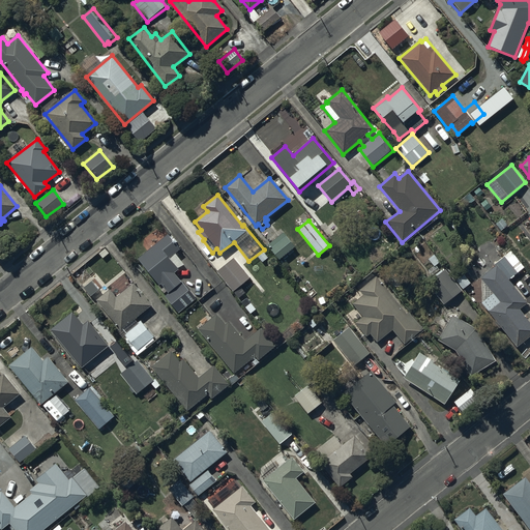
[(267,245),(280,260),(295,247),(284,233),(267,245)]
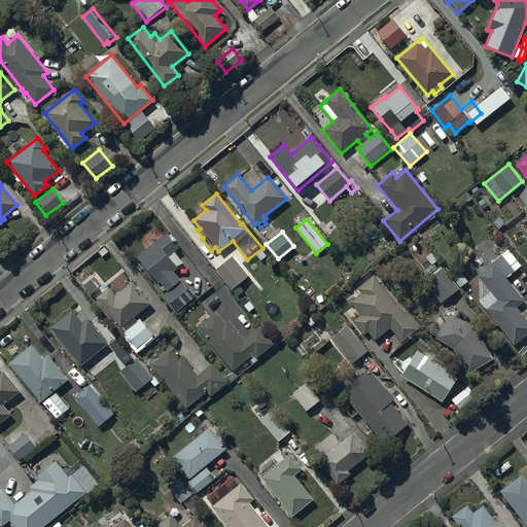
[(179,247),(168,234),(137,257),(159,284),(161,283),(168,291),(166,292),(180,310),(195,297),(173,273),(178,269),(168,256),(179,247)]
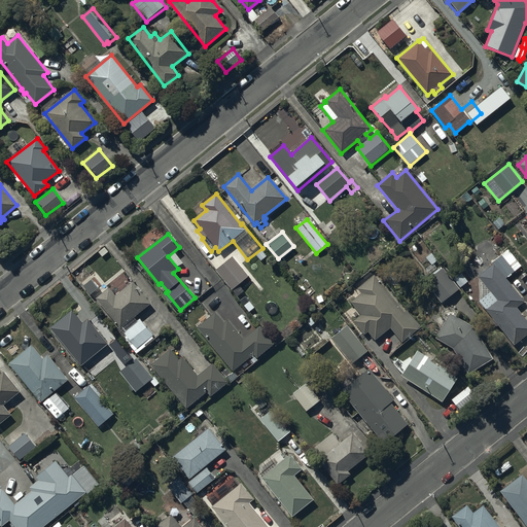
[(479,278),(479,302),(493,318),(491,320),(497,327),(498,326),(515,345),(526,335),(526,320),(517,308),(525,302),(508,282),(516,276),(514,273),(522,267),(508,249),(491,262),(493,265),(478,277),(479,278)]
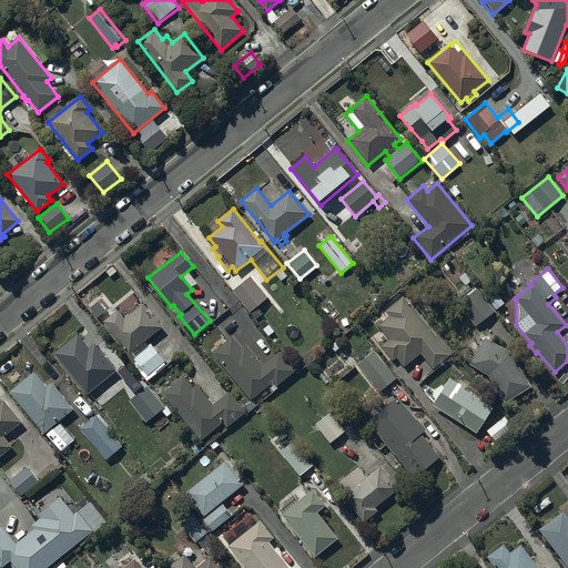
[(267,298),(250,277),(233,292),(250,313),(267,298)]
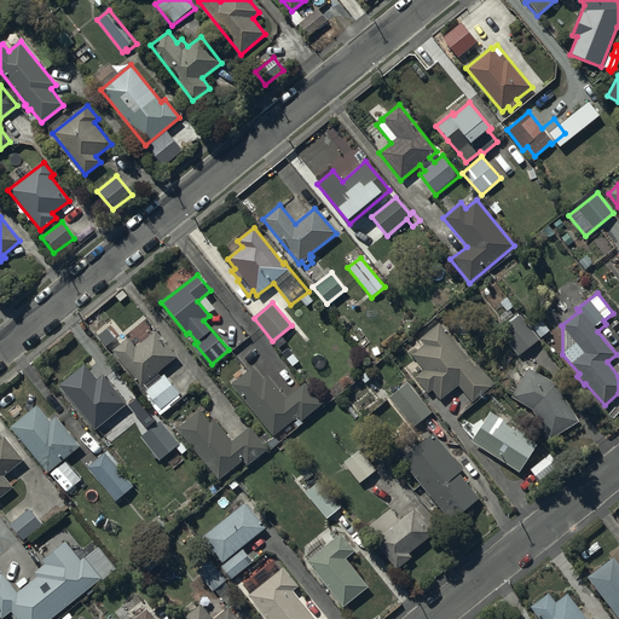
[(498,330),(519,357),(541,339),(520,313),(498,330)]
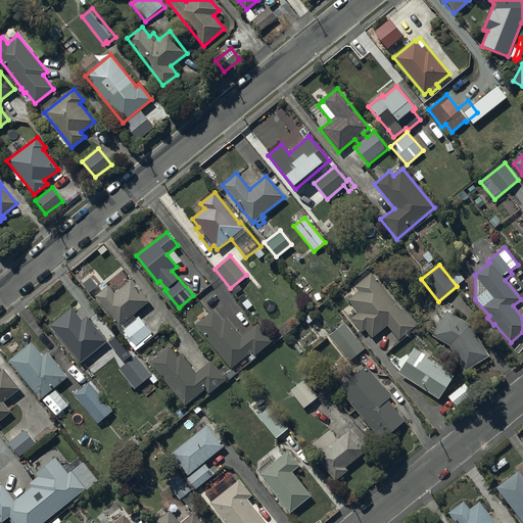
[(85,267),(76,274),(84,282),(92,275),(85,267)]
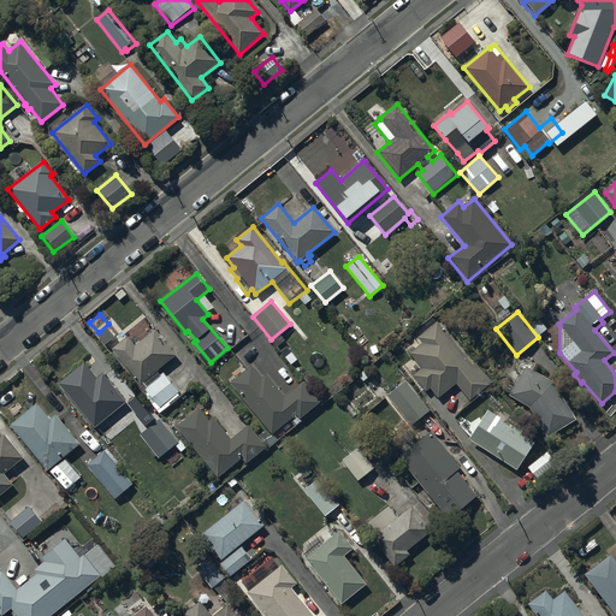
[(421,368),(413,375),(426,392),(430,389),(438,398),(456,384),(471,401),(493,383),(477,362),(473,365),(438,320),(418,337),(422,343),(409,353),(421,368)]
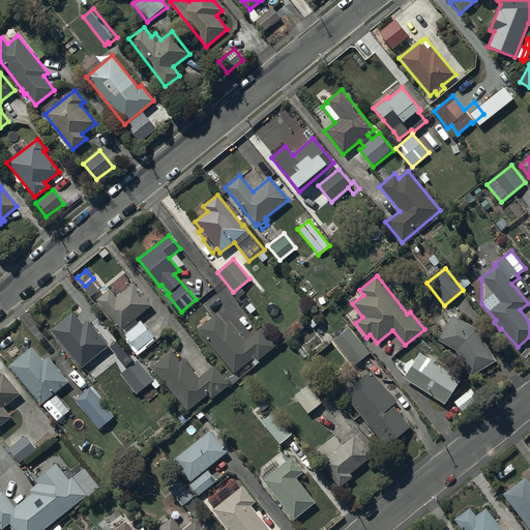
[(97,300),(121,331),(122,330),(124,333),(138,351),(154,337),(142,321),(139,324),(136,319),(152,306),(135,283),(115,297),(110,291),(97,300)]
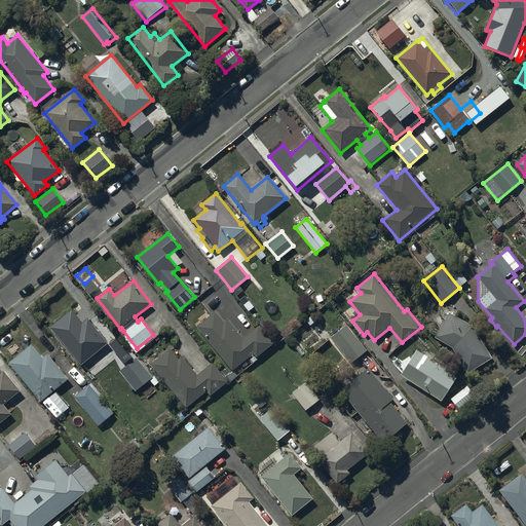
[(72,309),(49,328),(80,366),(108,343),(88,318),(83,324),(72,309)]
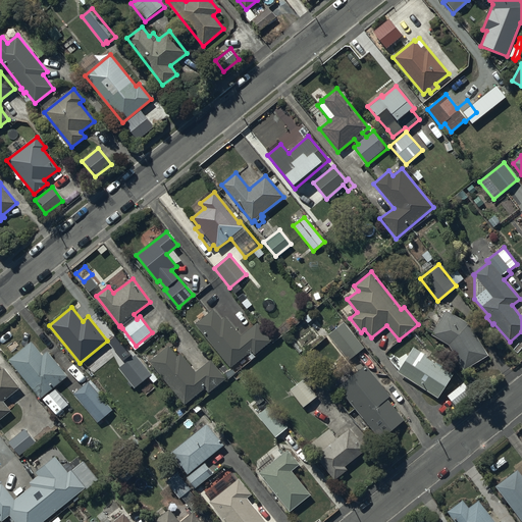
[(470,323),(446,310),(431,335),(449,345),(464,371),(488,356),(470,323)]
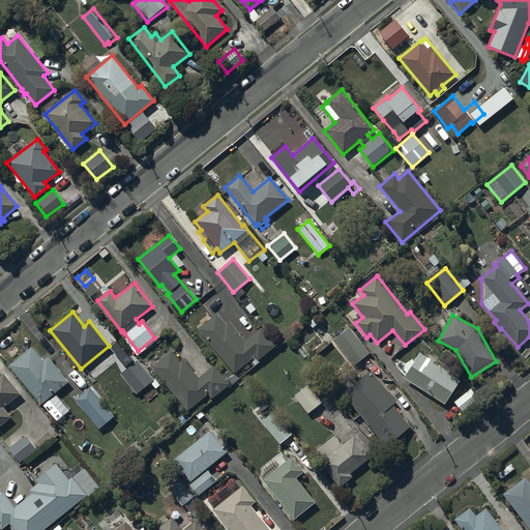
[(218,317),(201,331),(236,376),(257,359),(260,363),(278,349),(263,329),(245,344),(231,325),(227,328),(218,317)]
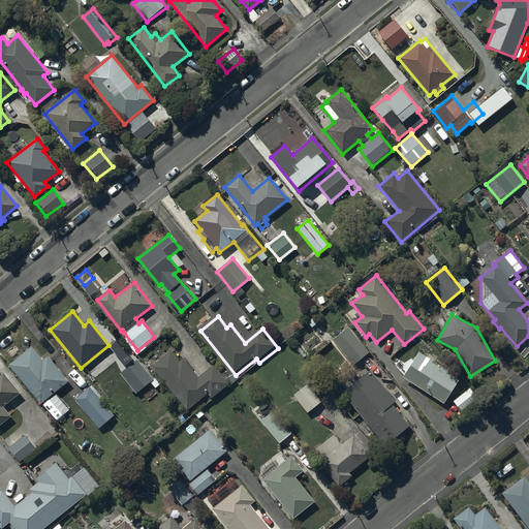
[(348,327),(332,340),(353,367),(369,352),(348,327)]
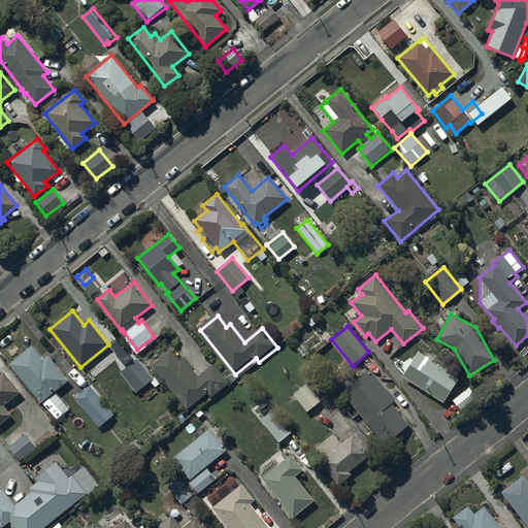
[(32,345),(9,364),(41,403),(68,382),(47,356),(43,360),(32,345)]
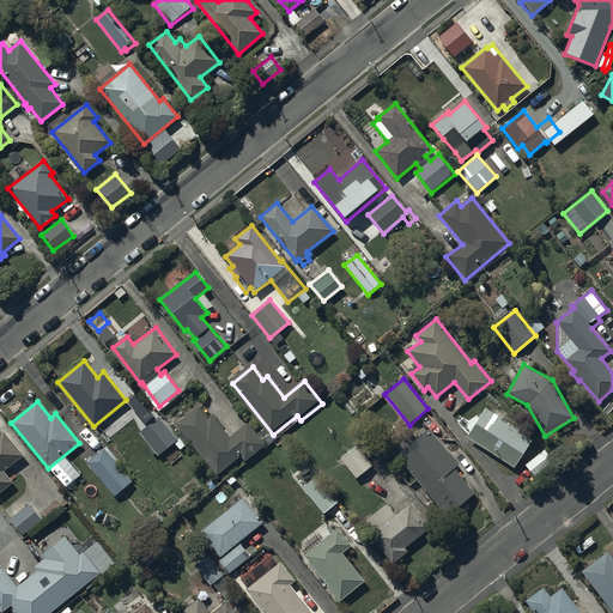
[(200,408),(177,426),(219,479),(243,460),(247,465),(268,448),(250,426),(231,441),(214,419),(211,422),(200,408)]
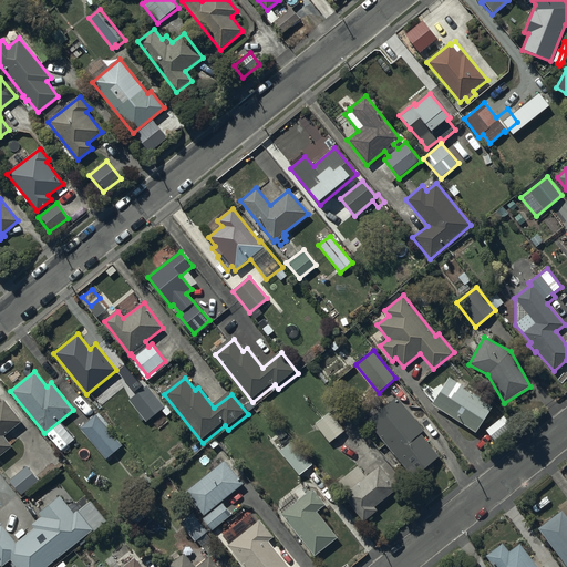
[(450,378),(432,404),(476,433),(493,406),(450,378)]
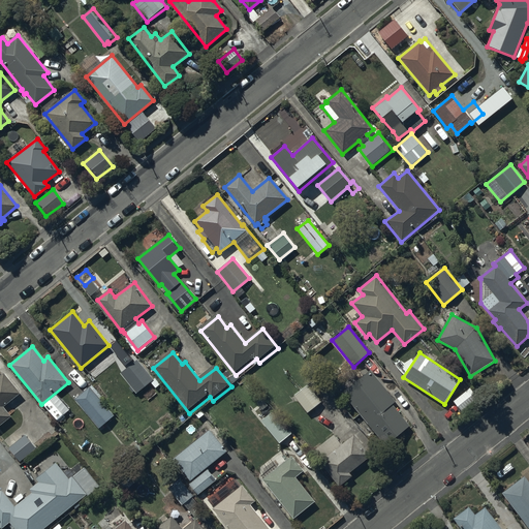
[(153,379),(137,360),(120,373),(130,386),(129,389),(132,393),(134,392),(136,394),(153,379)]
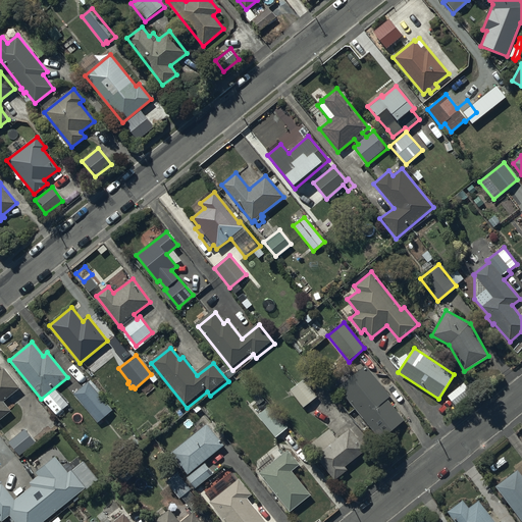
[(366,365),(337,387),(379,440),(405,421),(387,399),(390,397),(366,365)]
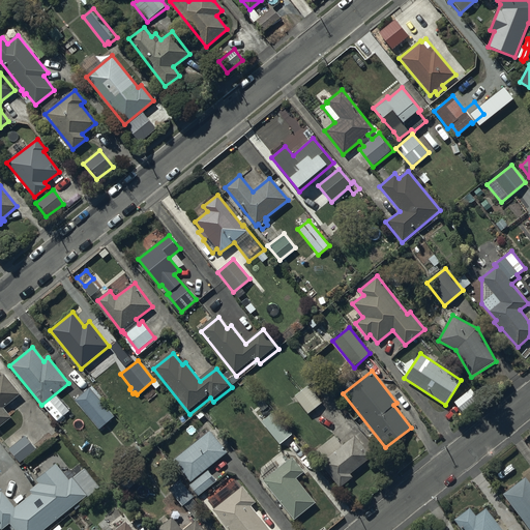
[(0,425),(11,418),(3,408),(20,394),(4,375),(0,377),(0,425)]
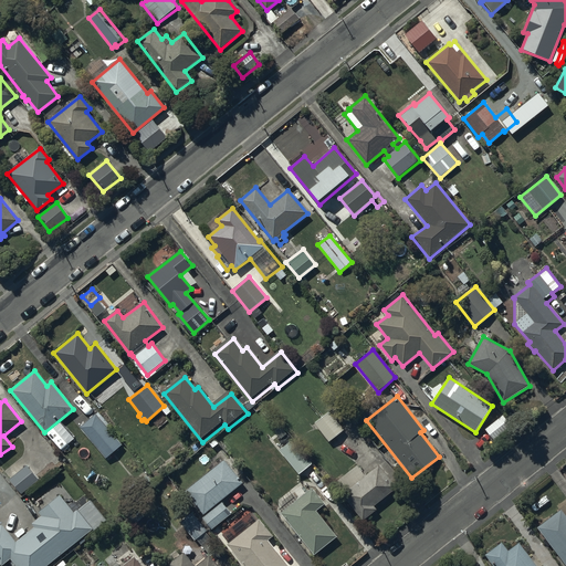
[(331,411),(329,412),(314,423),(328,442),(344,430),(331,411)]
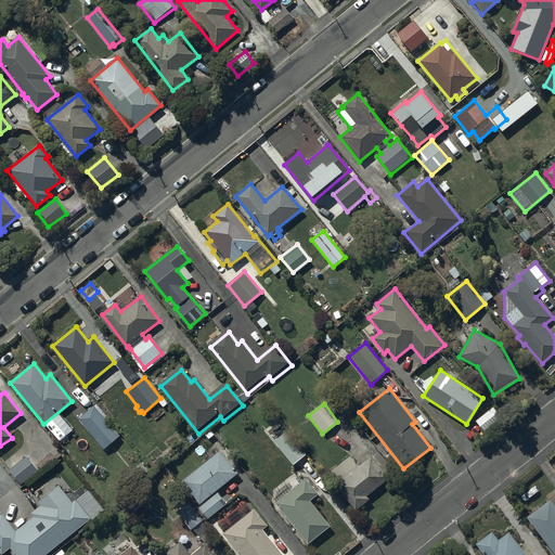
[(78,418),(103,450),(119,437),(107,422),(110,420),(95,404),(78,418)]
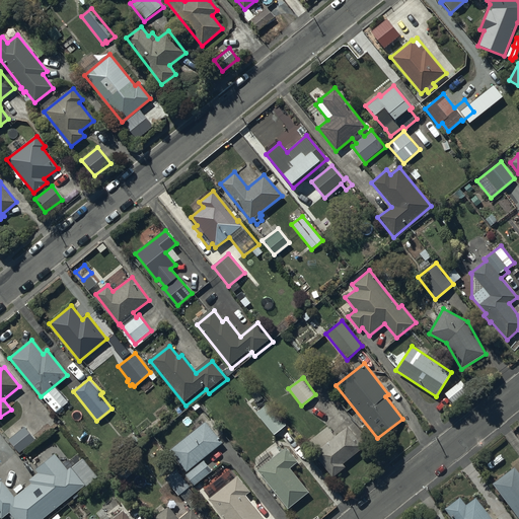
[(460,381),(445,393),(453,403),(468,391),(460,381)]
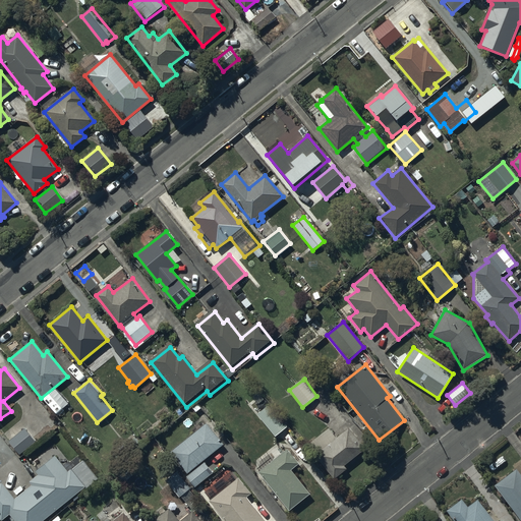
[(288,426),(270,404),(257,415),(275,438),(288,426)]
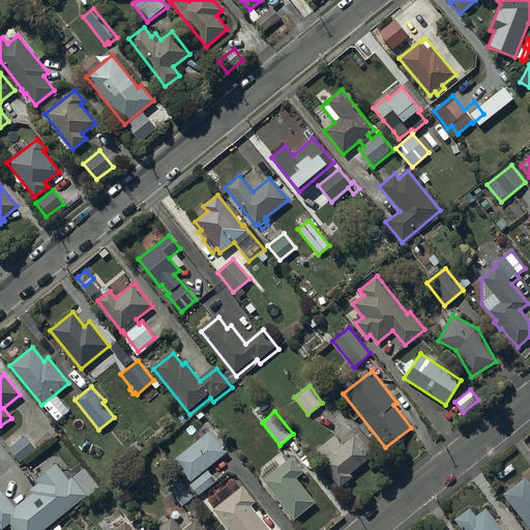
[(227,453),(210,431),(174,460),(192,483),(189,486),(198,496),(217,480),(208,468),(227,453)]
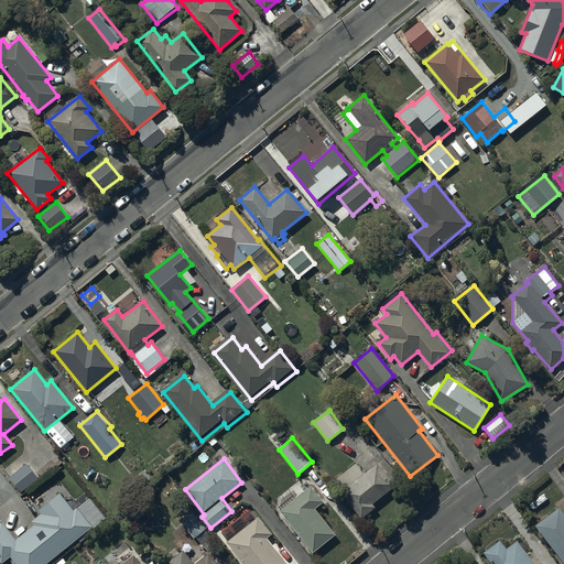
[(28,464),(26,464),(9,478),(21,492),(39,478),(28,464)]
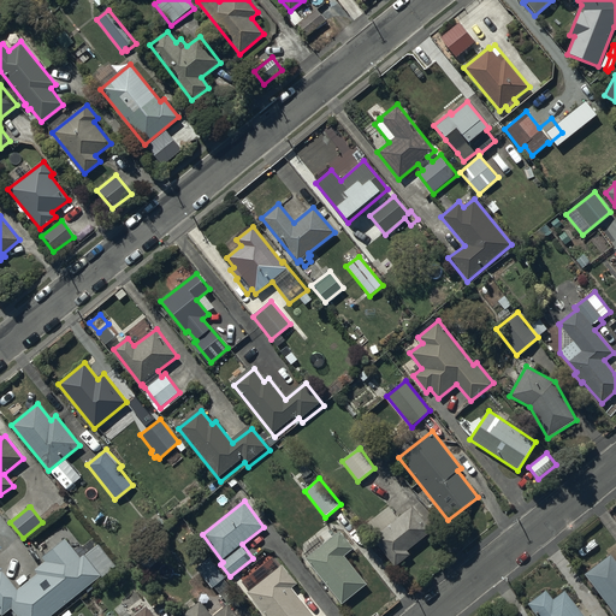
[(372,538),(395,567),(410,555),(407,551),(432,531),(413,507),(397,519),(389,507),(365,526),(373,537),(372,538)]
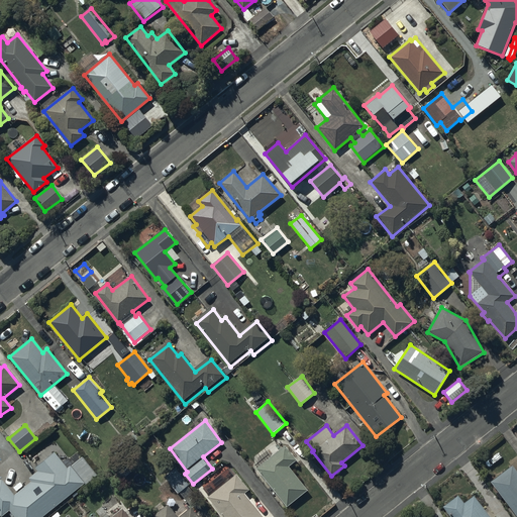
[(297,460),(285,445),(256,469),(287,507),(308,491),(289,467),(297,460)]
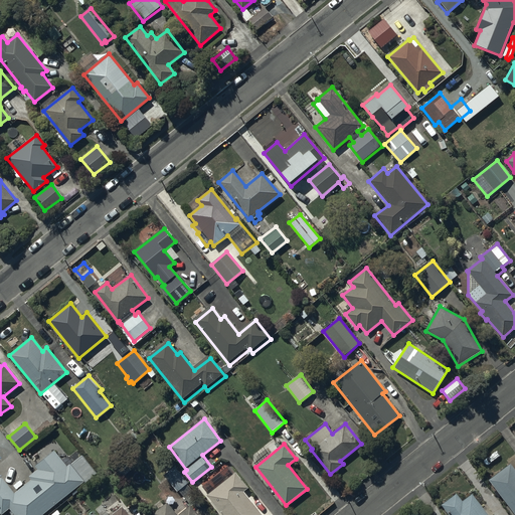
[(9,505),(17,514),(38,514),(86,479),(71,460),(67,464),(54,448),(35,463),(38,466),(29,473),(31,476),(14,489),(2,474),(0,475),(0,510),(1,511),(9,505)]
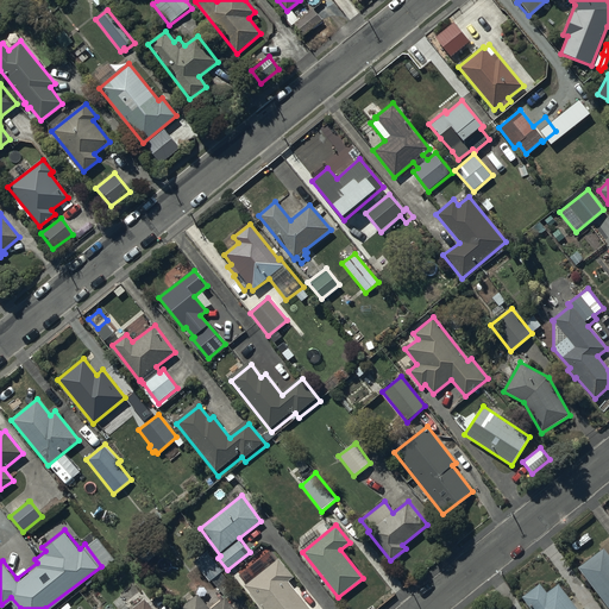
[(144,541),(133,551),(146,564),(156,554),(144,541)]
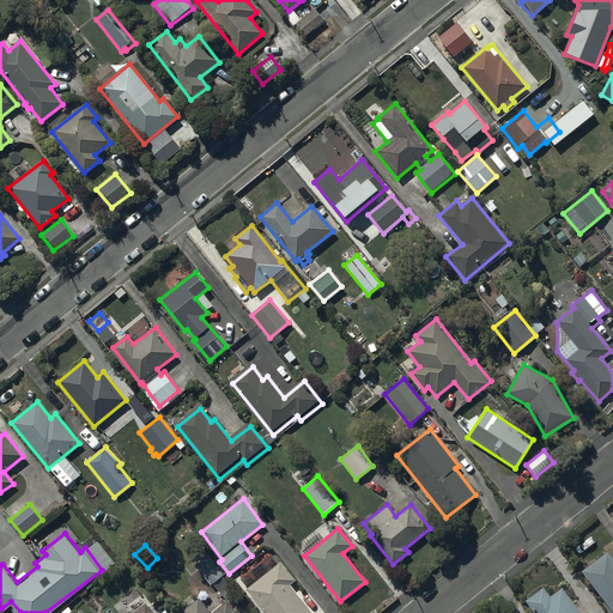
[(612,612),(612,558),(608,551),(581,571),(612,612)]
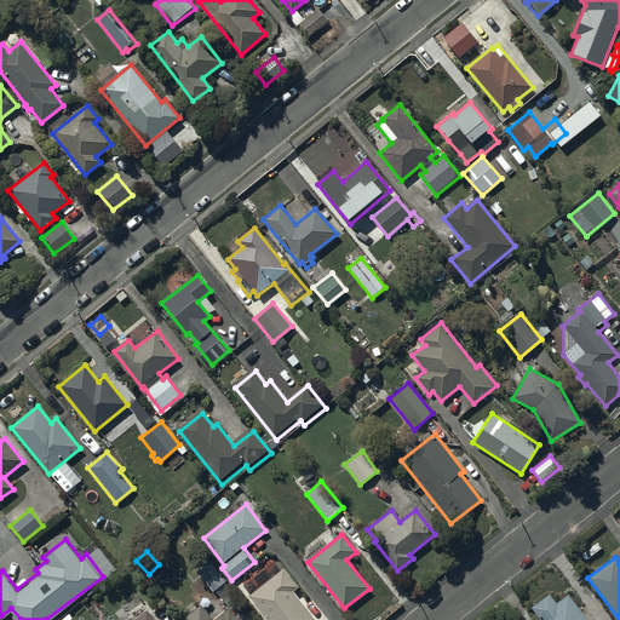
[(211,562),(197,573),(213,592),(228,581),(211,562)]
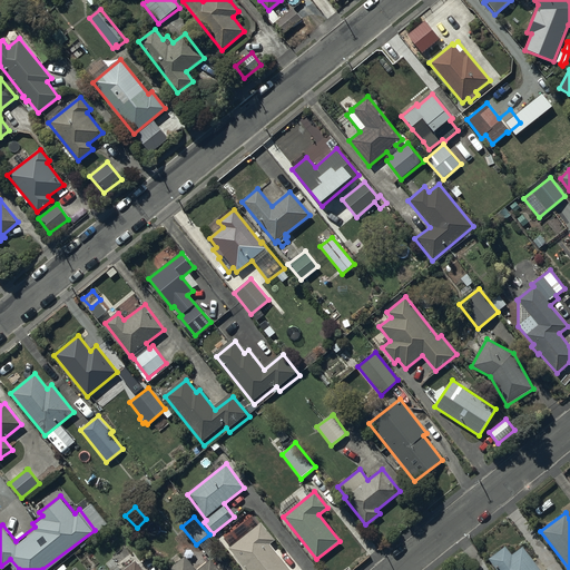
[(275,540),(261,523),(229,549),(245,569),(290,569),(269,544),(275,540)]
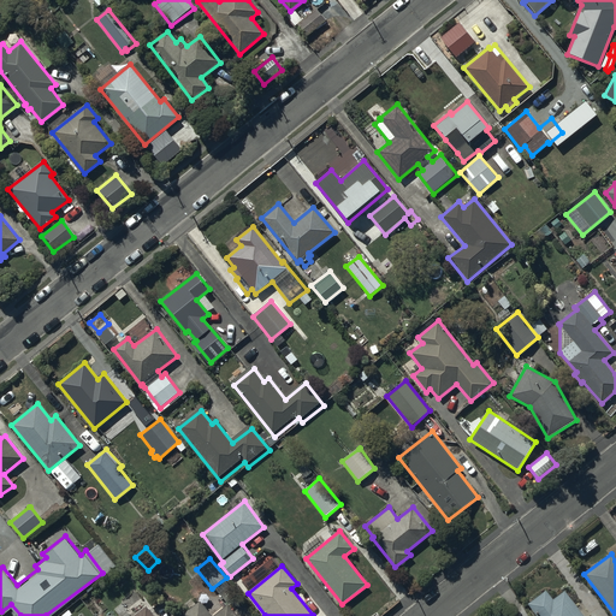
[(546,590),(528,604),(537,615),(593,615),(592,615),(584,615),(564,591),(554,599),(546,590)]
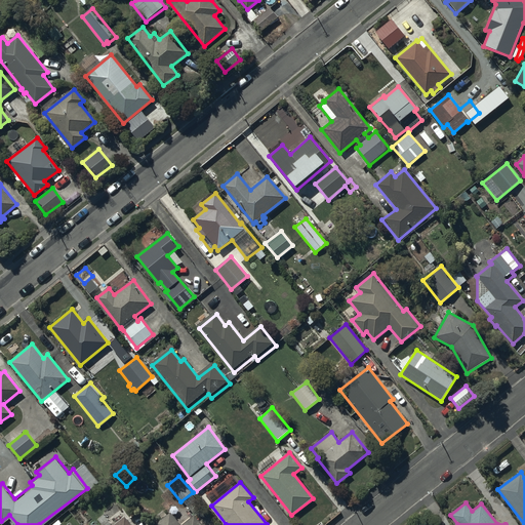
[(179,524),(170,513),(157,524),(203,524),(195,515),(180,524),(179,524)]
